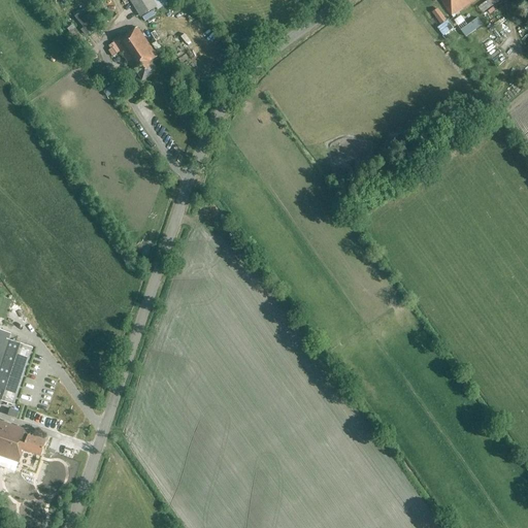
[(152,0),(129,0),(140,19),(158,8),(152,0)]
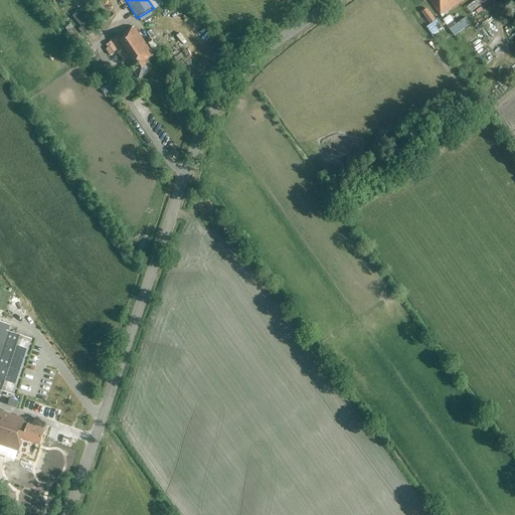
[(428,0),(441,16),(463,0),(428,0)]
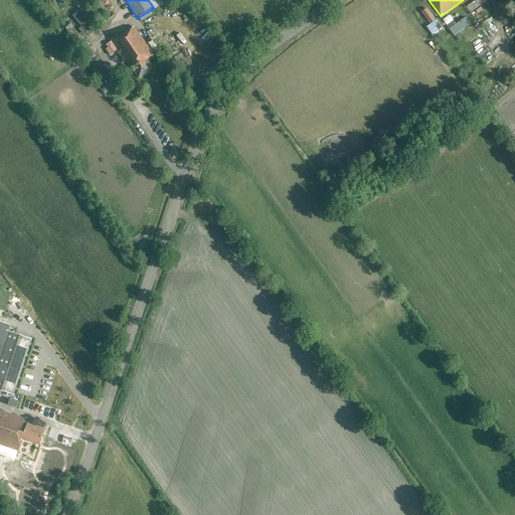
[(478,0),(466,9),(470,14),(488,1),(487,0),(478,0)]
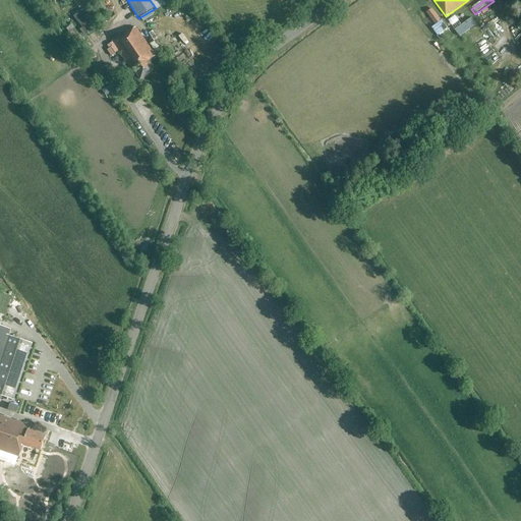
[(115,13),(124,10),(121,3),(113,6),(115,13)]
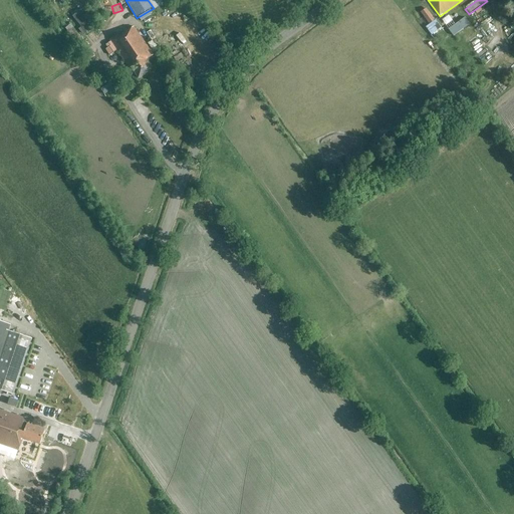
[(96,8),(89,14),(97,23),(104,17),(96,8)]
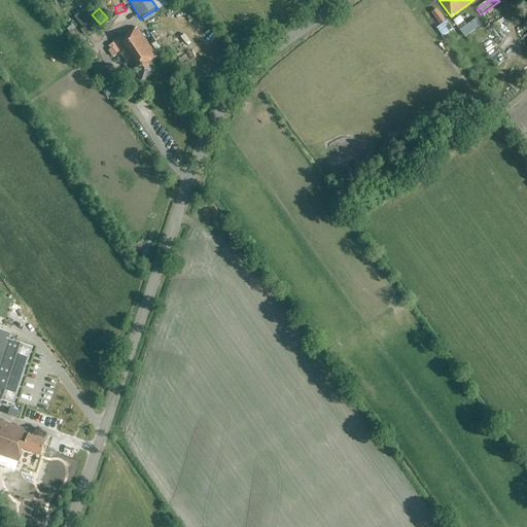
[(440,25),(445,21),(436,9),(431,13),(440,25)]
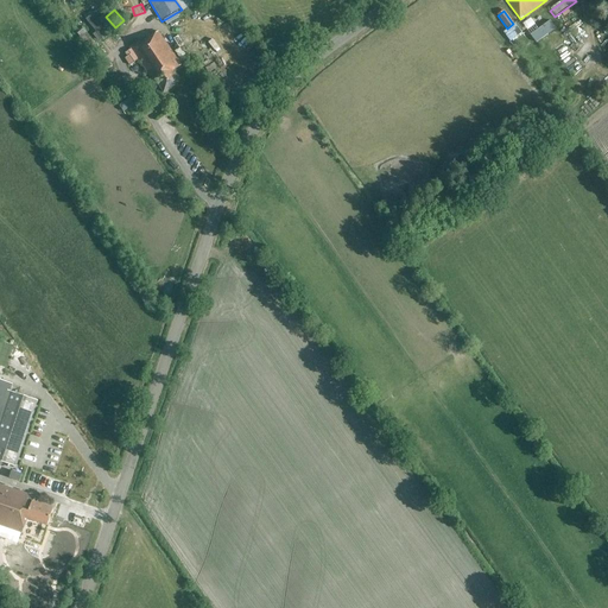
[(536,43),(556,29),(550,21),(530,36),(536,43)]
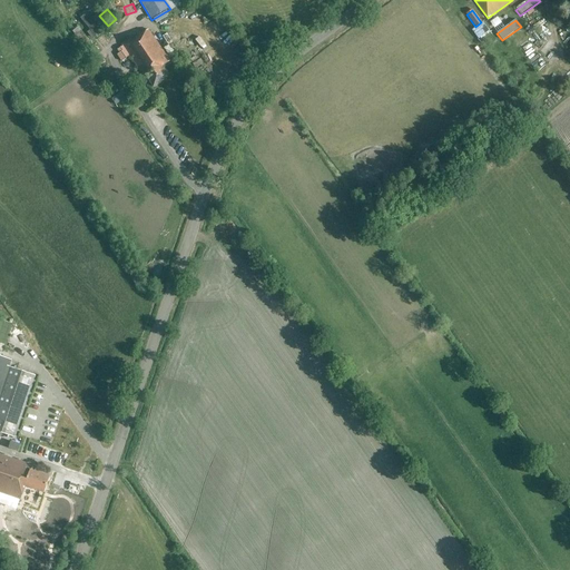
[(483,22),(472,30),(478,39),(489,31),(483,22)]
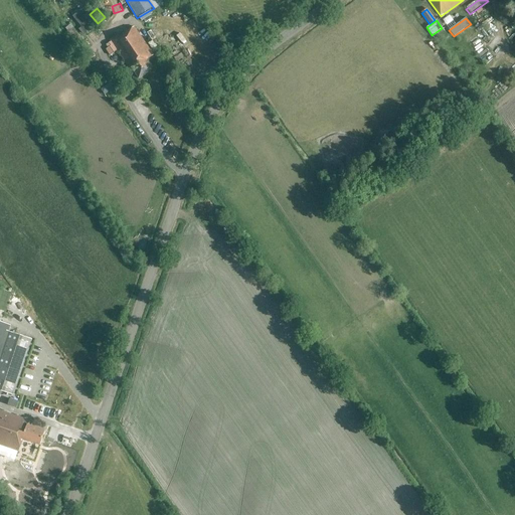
[(117,49),(131,70),(132,69),(139,78),(153,69),(147,60),(153,55),(133,25),(111,40),(117,49)]
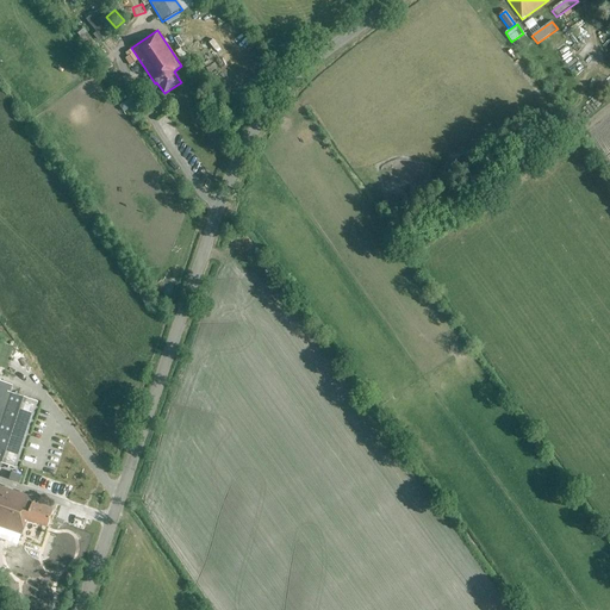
[(226,35),(219,39),(226,51),(234,45),(226,35)]
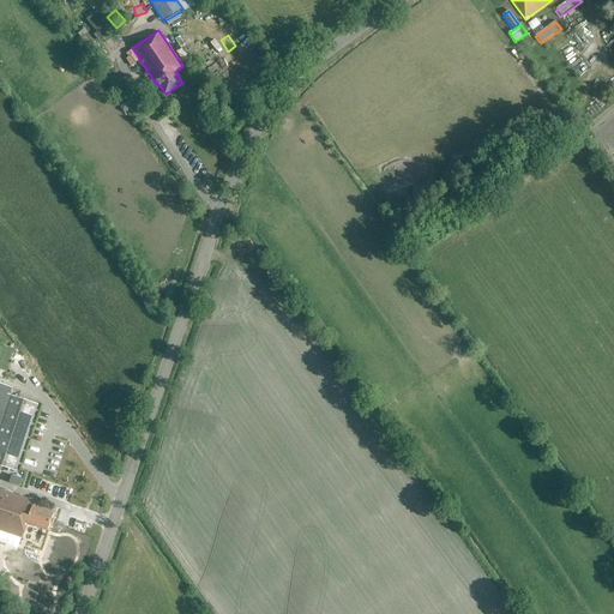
[(139,59),(132,48),(125,53),(127,56),(125,59),(130,66),(139,59)]
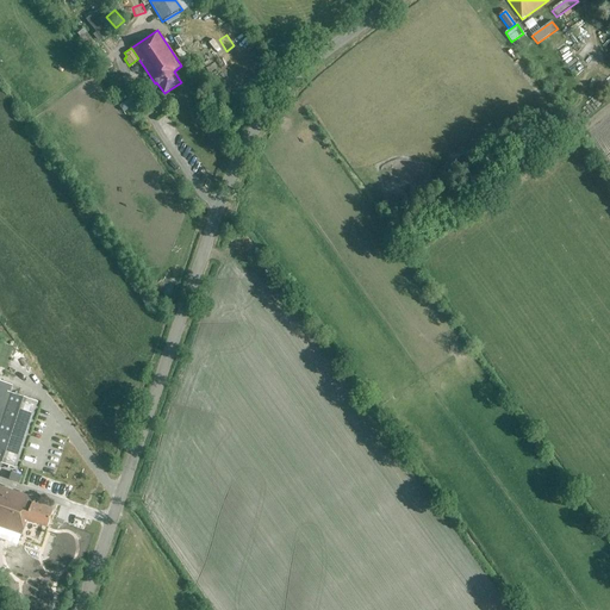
[(118,76),(112,80),(119,93),(126,88),(118,76)]
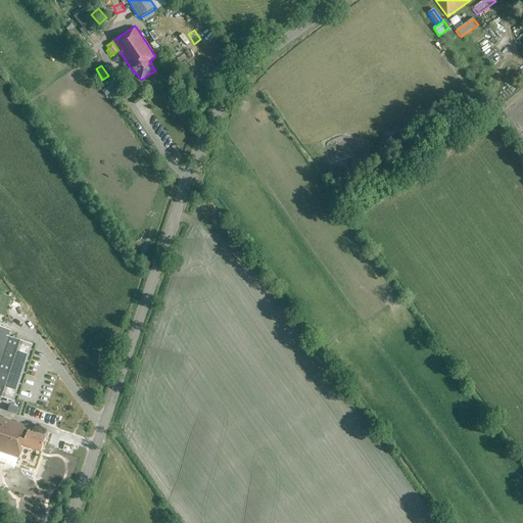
[(0,358),(0,399),(12,403),(32,344),(7,336),(0,358)]
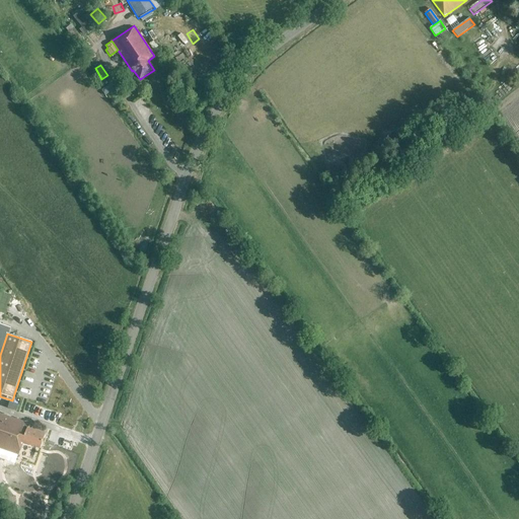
[(19,400),(27,404),(30,397),(22,394),(19,400)]
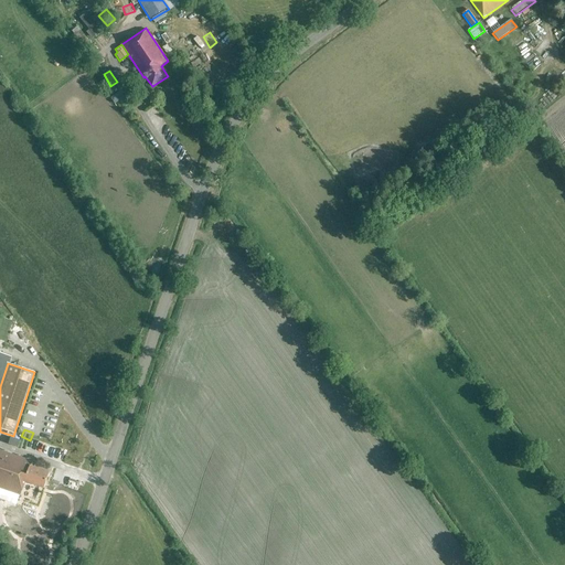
[(18,448),(20,441),(11,438),(9,445),(18,448)]
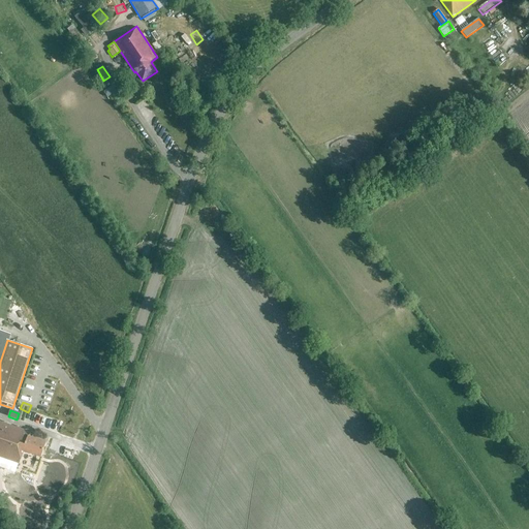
[(0,467),(16,472),(19,464),(24,452),(41,458),(47,443),(29,437),(30,433),(0,422),(0,467)]
